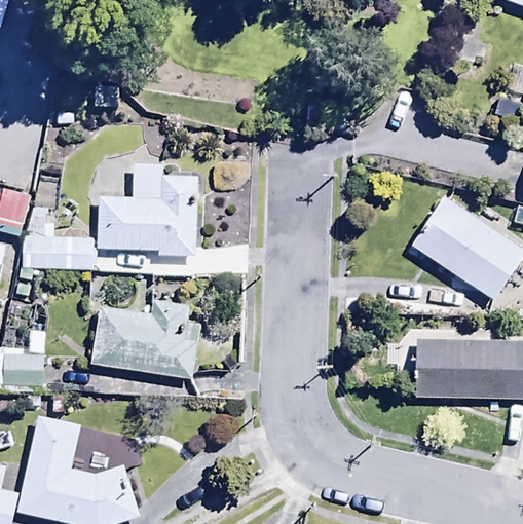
[(133,200),(99,198),(97,249),(157,251),(157,256),(196,258),(198,232),(195,232),(197,177),(161,175),(161,164),(134,163),(133,200)]
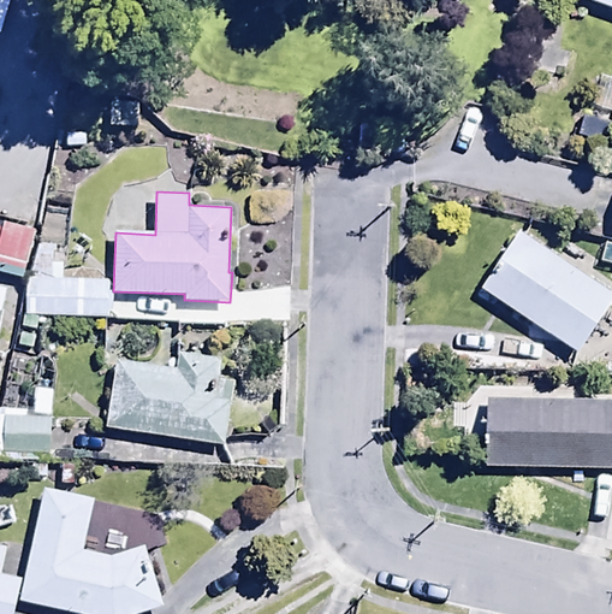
[(0,275),(22,281),(35,229),(4,222),(1,229),(0,228),(0,275)]
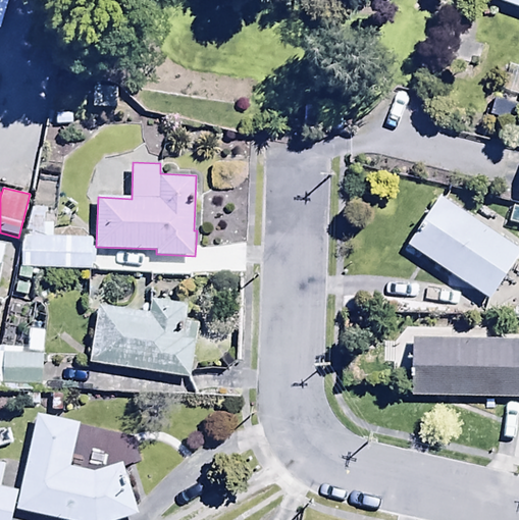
[(408,241),(488,298),(518,253),(518,246),(442,192),(408,241)]
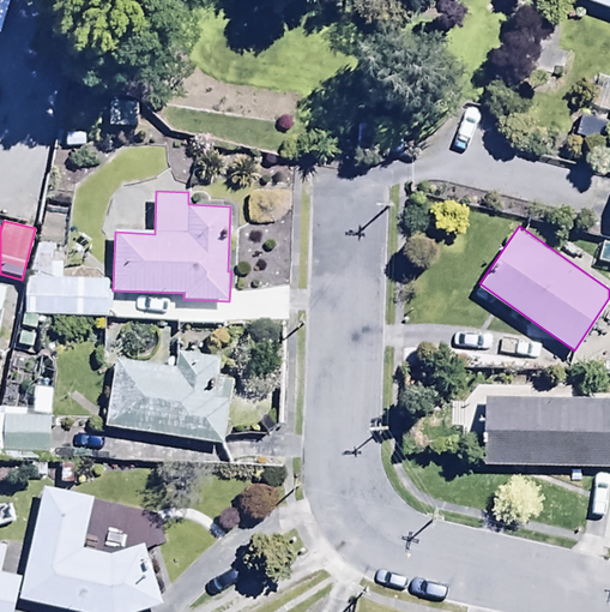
[(609,239),(602,238),(596,259),(609,262),(609,239)]
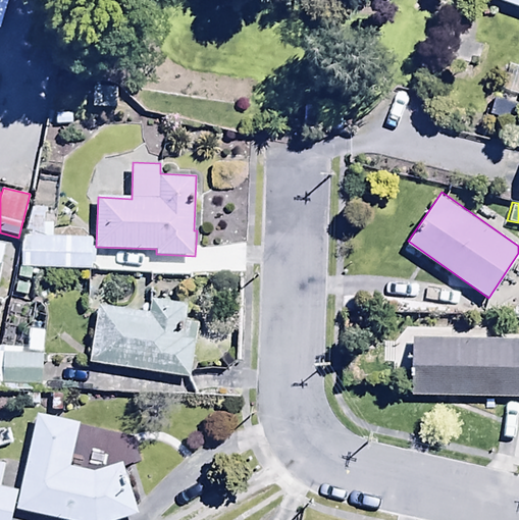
[(96,239),(54,238),(55,223),(46,223),(47,209),(29,208),(28,237),(22,237),(21,268),(95,269),(96,239)]
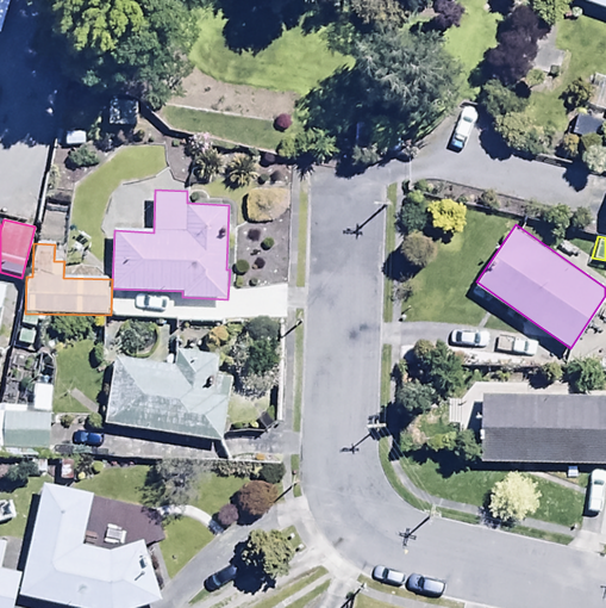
[(0,386),(11,335),(0,332),(0,386)]
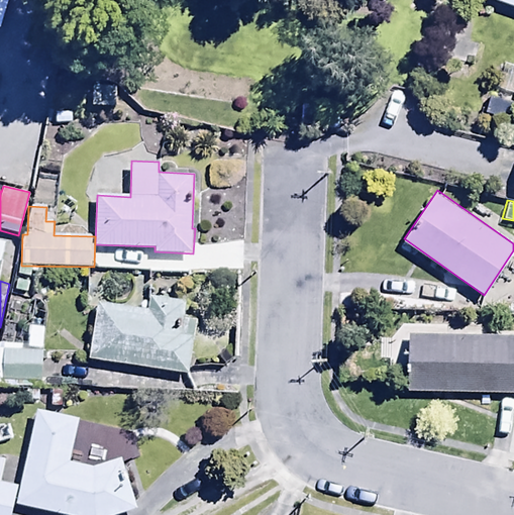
[(187,300),(153,295),(151,309),(99,300),(90,356),(188,373),(197,317),(185,315),(187,300)]
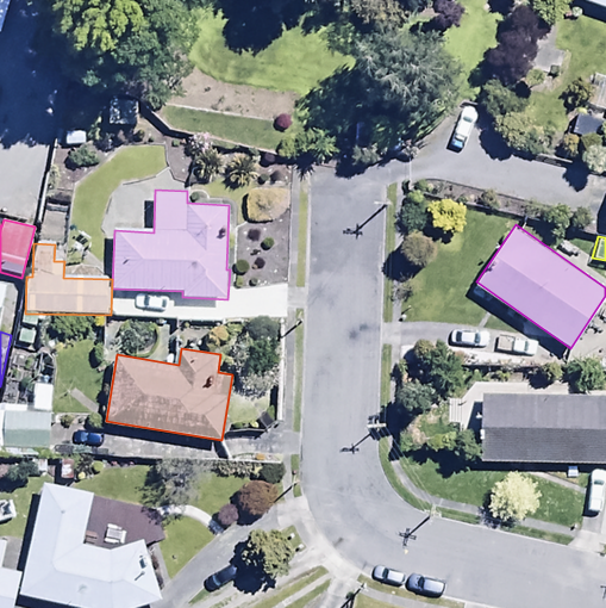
[(33,407),(0,405),(0,454),(55,457),(55,383),(33,383),(33,407)]
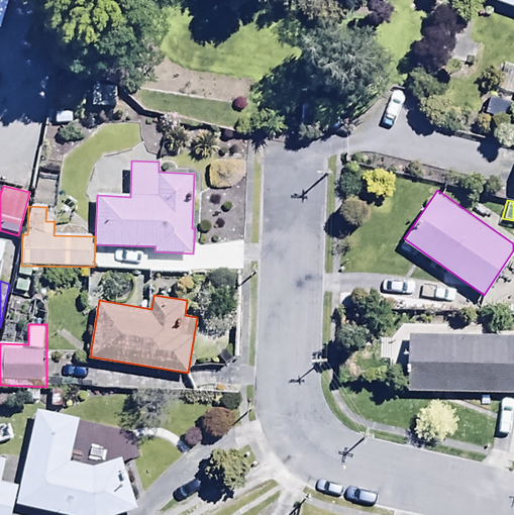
[(513,335),(408,334),(407,390),(513,391),(513,335)]
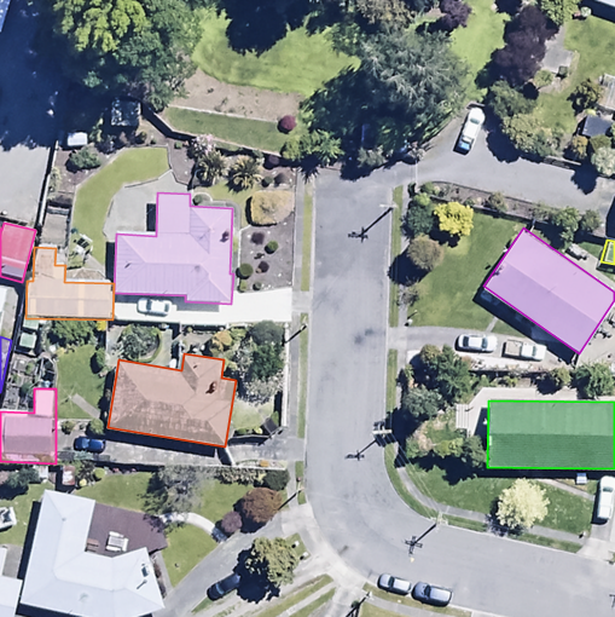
[(146,547),(135,551),(133,536),(100,545),(103,557),(83,552),(96,499),(46,488),(19,600),(93,616),(133,616),(162,607),(146,547)]
